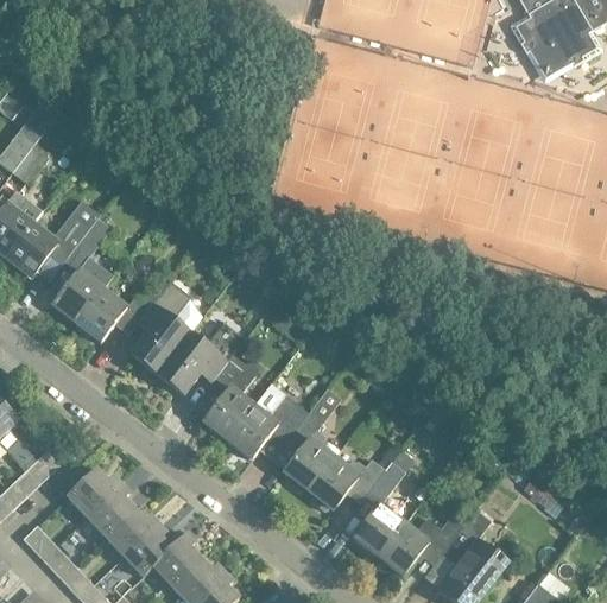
[(526,14),(509,25),(519,43),(525,54),(529,51),(570,62),(573,65),(582,59),(601,49),(590,31),(606,20),(606,0),(518,0),(526,14)]
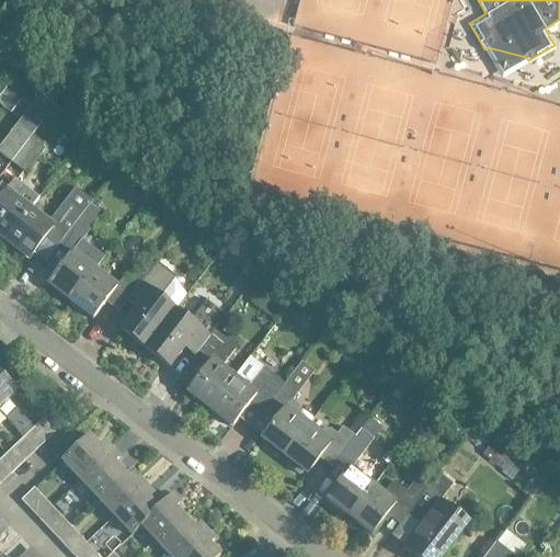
[(0,151),(10,159),(30,135),(55,102),(37,89),(0,138),(0,151)]
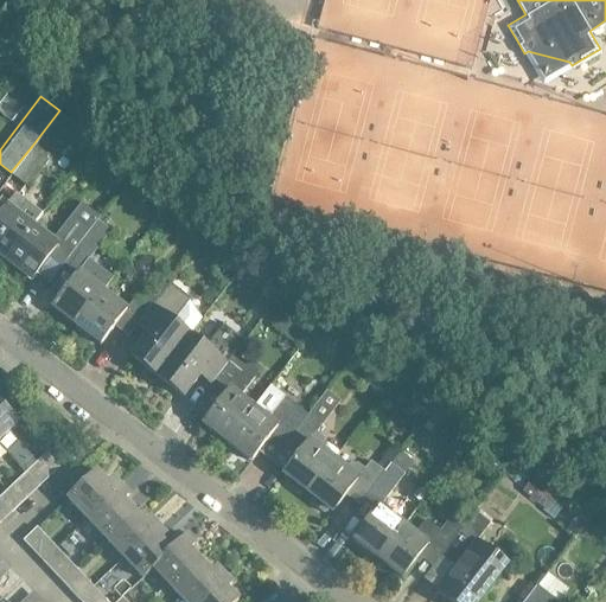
[(32,146),(11,172),(27,184),(48,158),(32,146)]
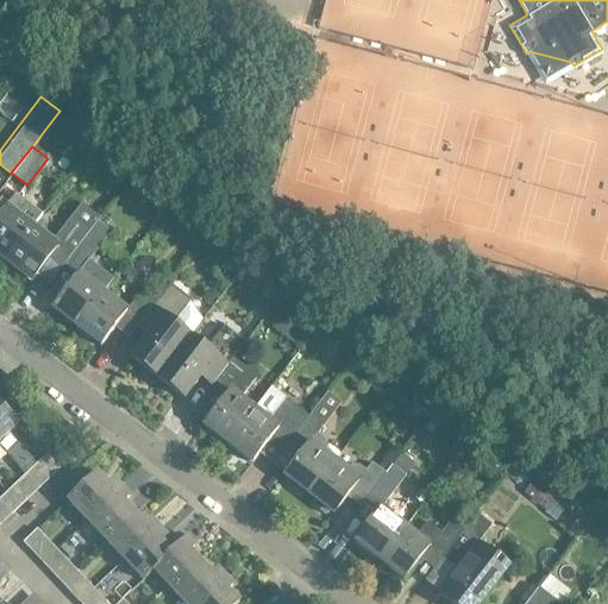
[(0,255),(5,259),(31,225),(16,213),(25,200),(16,192),(0,212),(0,255)]
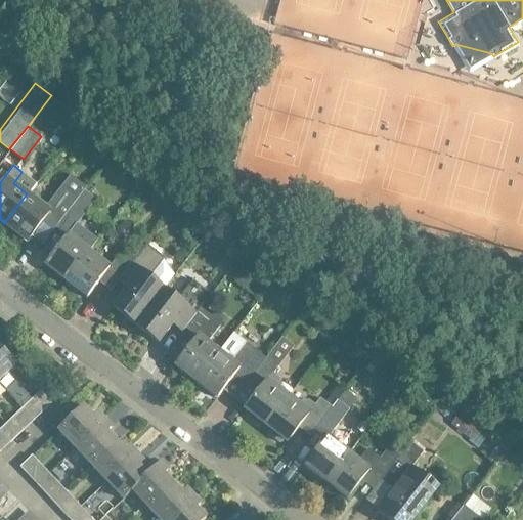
[(27,193),(4,223),(26,240),(41,219),(52,228),(58,221),(85,185),(70,172),(43,207),(27,193)]
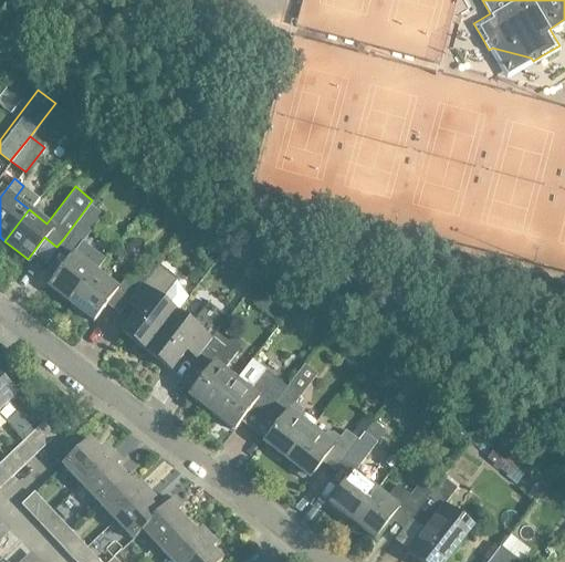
[(93,199),(92,200),(63,239),(75,248),(102,214),(101,212),(104,208),(93,199)]
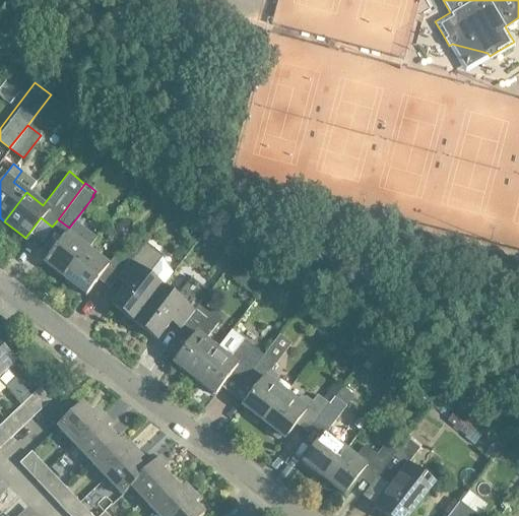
[(144,195),(136,189),(129,197),(137,204),(144,195)]
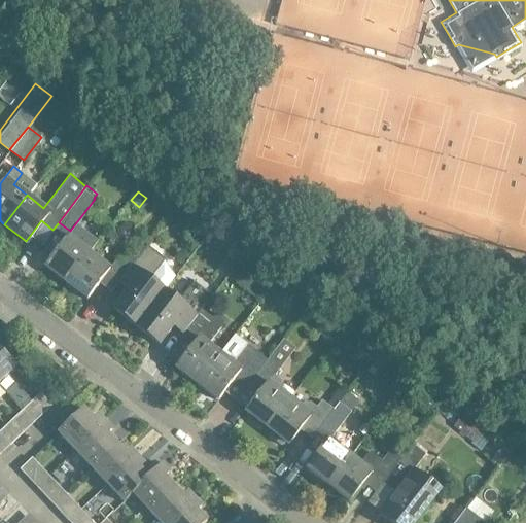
[(89,250),(67,235),(53,252),(43,265),(65,281),(89,250)]
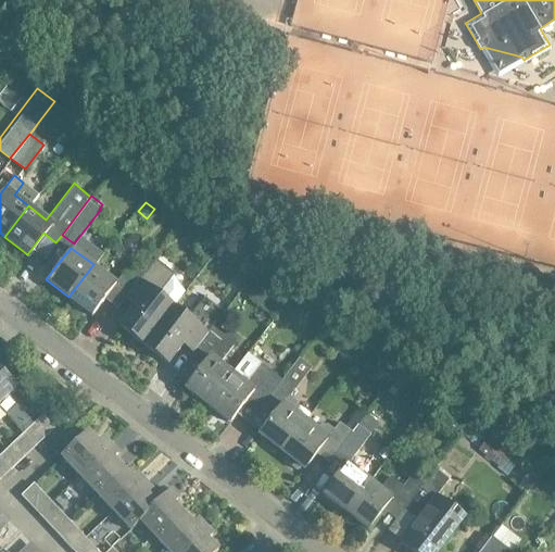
[(154,258),(147,267),(123,298),(134,305),(118,324),(143,343),(172,305),(184,290),(173,273),(173,272),(154,258)]
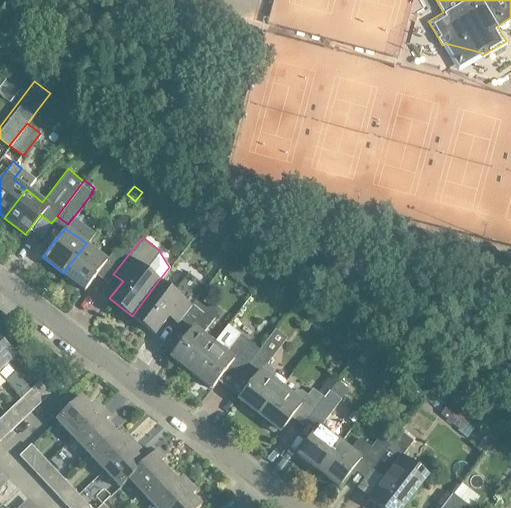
[(105,259),(86,243),(63,273),(83,289),(95,273),(107,282),(113,274),(135,246),(124,238),(114,249),(113,249),(105,259)]
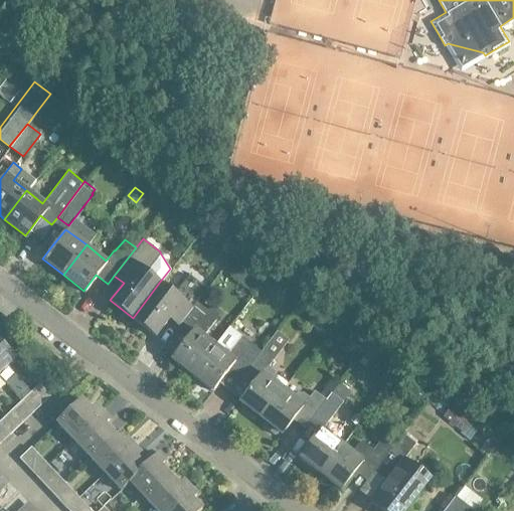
[(159,283),(133,318),(154,335),(168,317),(178,324),(177,325),(178,325),(206,288),(188,273),(173,293),(159,283)]
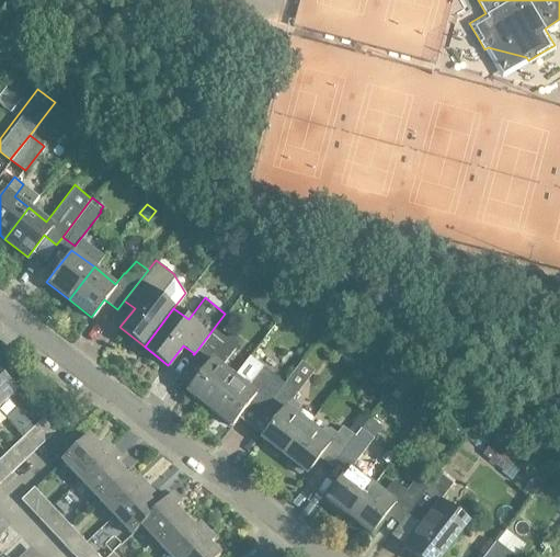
[(298,297),(289,308),(298,316),(307,305),(298,297)]
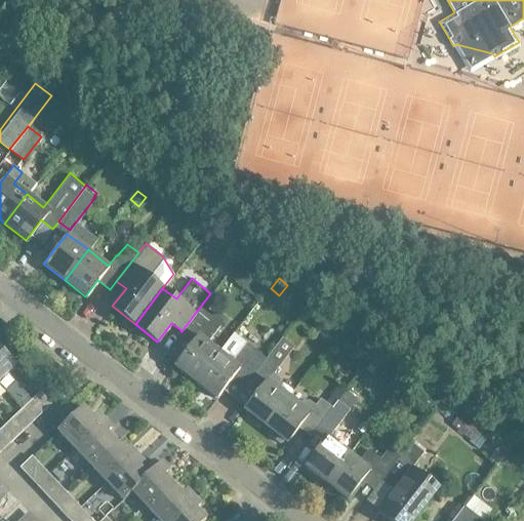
[(210,293),(182,331),(192,339),(173,364),(195,381),(218,351),(206,341),(223,319),(213,311),(210,315),(207,313),(218,298),(210,293)]
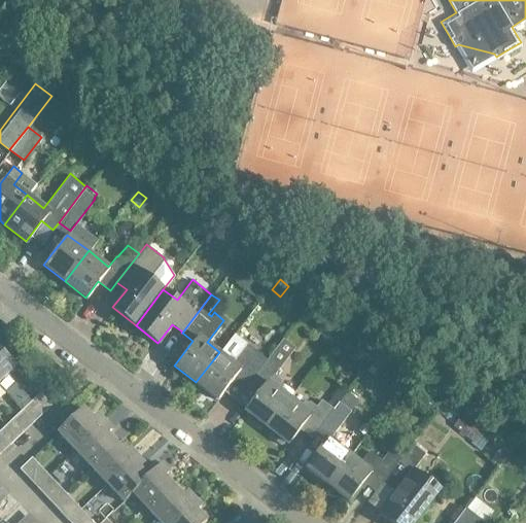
[(234,334),(219,352),(196,382),(216,398),(236,374),(247,383),(249,381),(267,358),(234,334)]
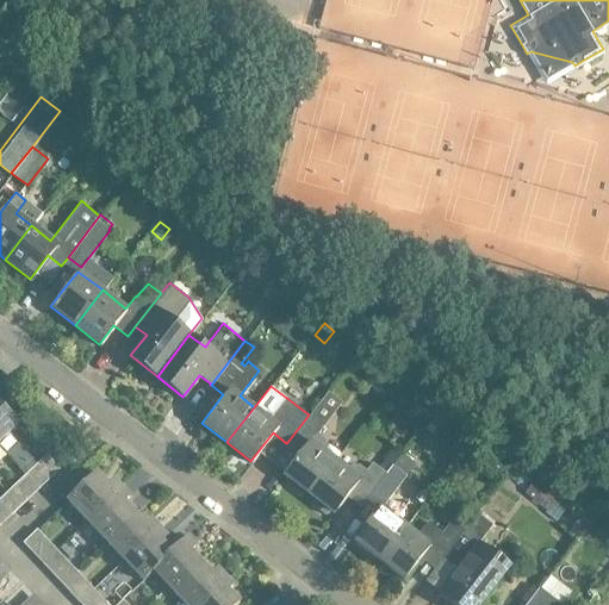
[(0,437),(17,422),(0,404),(0,437)]
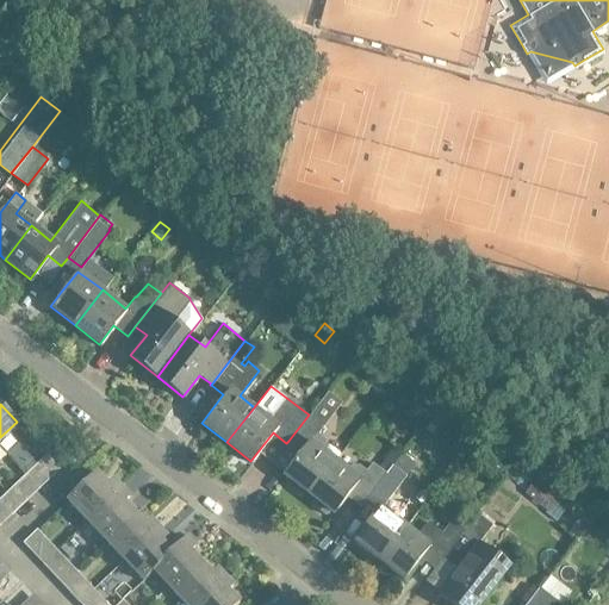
[(310,413),(309,415),(289,441),(302,450),(284,474),(287,476),(285,479),(285,484),(298,493),(302,493),(304,490),(309,493),(335,460),(322,449),(325,446),(324,437),(317,431),(323,424),(310,413)]
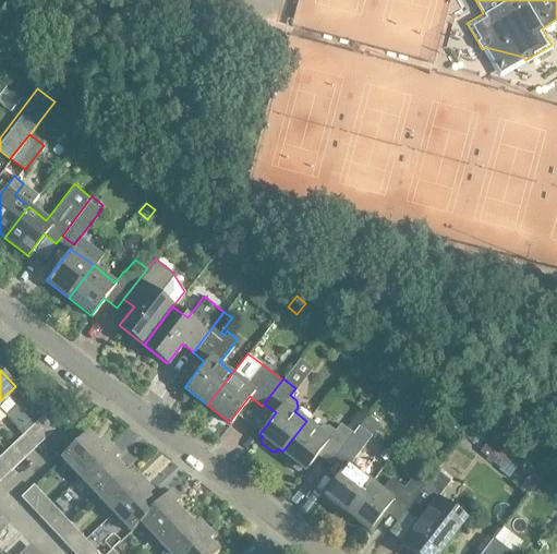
[(16,405),(7,412),(19,425),(28,418),(16,405)]
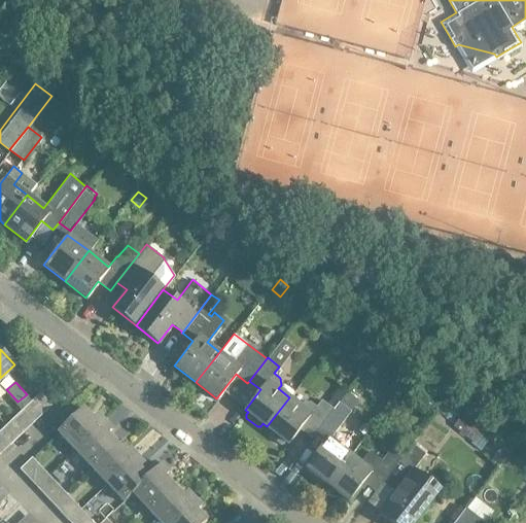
[(289,397),(267,426),(269,428),(268,431),(268,434),(279,443),(282,443),(284,440),(287,443),(303,422),(314,431),(319,425),(339,401),(345,392),(338,386),(325,403),(320,398),(309,413),(289,397)]
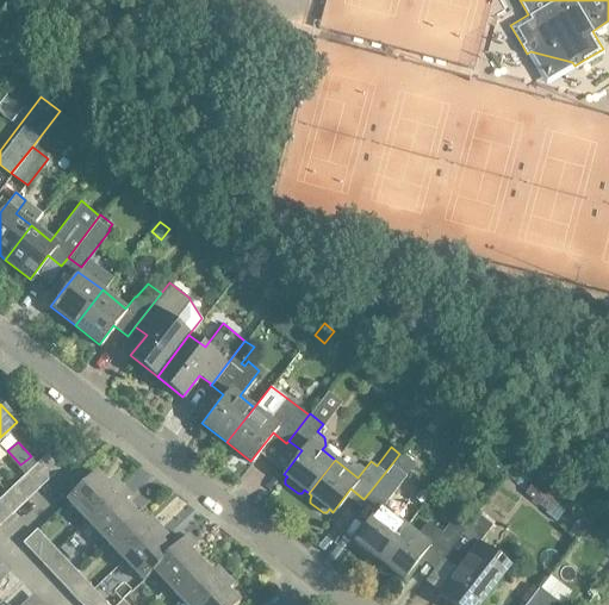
[(45,453),(26,471),(39,485),(58,467),(45,453)]
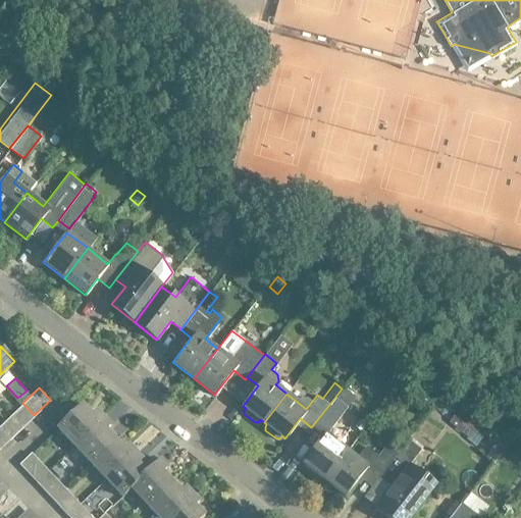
[(343,390),(342,389),(335,397),(316,421),(327,430),(355,395),(344,387),(343,390)]
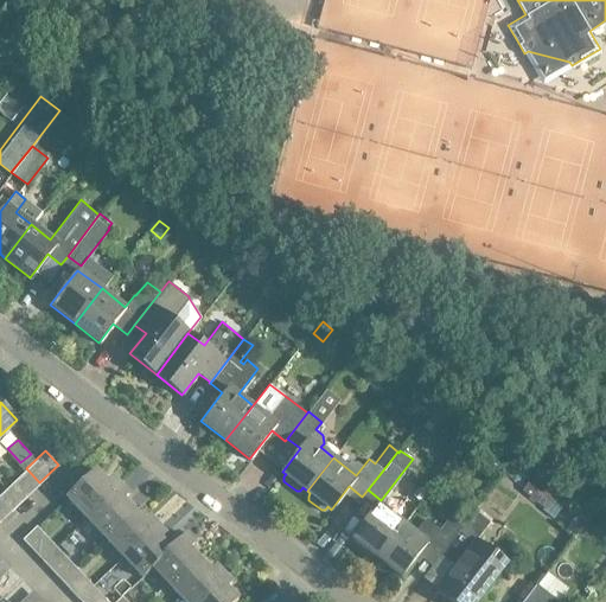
[(39,482),(26,468),(7,486),(20,500),(39,482)]
